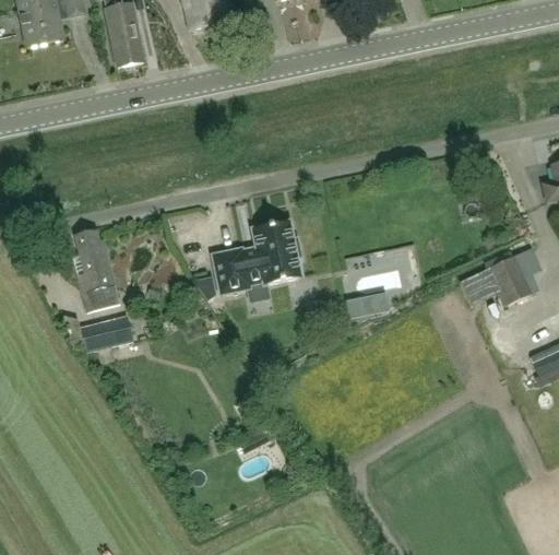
[(18,0),(27,45),(63,38),(59,16),(85,11),(82,0),(18,0)]
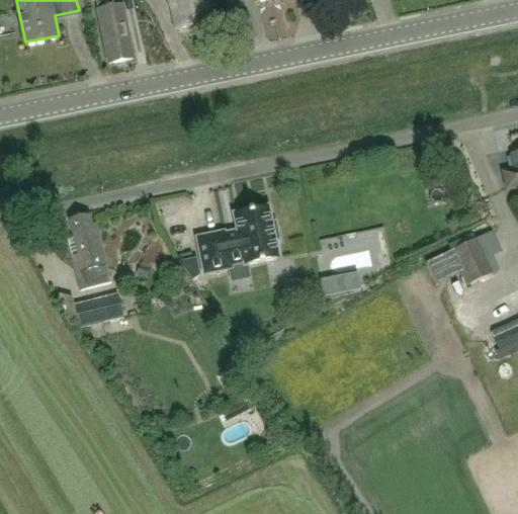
[(97,0),(98,6),(97,6),(109,61),(134,56),(121,1),(120,1),(120,0),(97,0)]
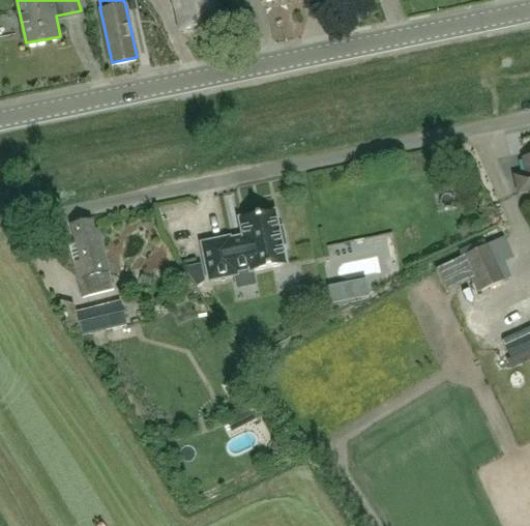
[(174,0),(180,28),(217,20),(212,0),(174,0)]
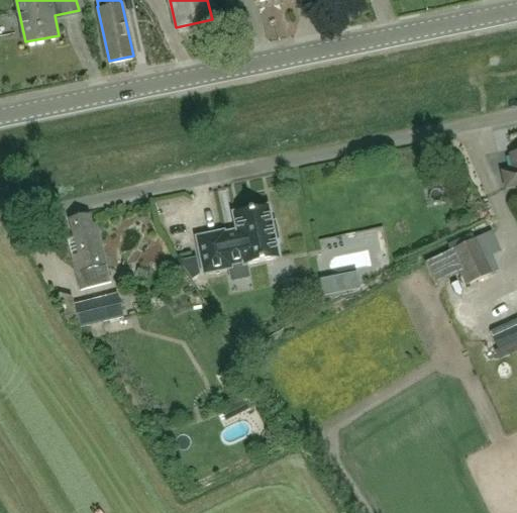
[(516,147),(509,149),(512,166),(501,168),(505,184),(516,181),(516,185),(516,147)]
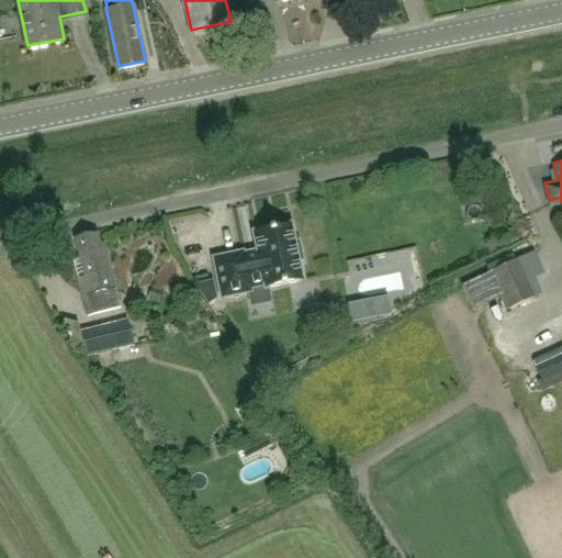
[(266,285),(302,278),(299,258),(303,257),(299,238),(294,240),(291,222),(255,230),(258,249),(244,253),(243,249),(214,256),(222,294),(250,288),(249,279),(263,277),(266,285)]
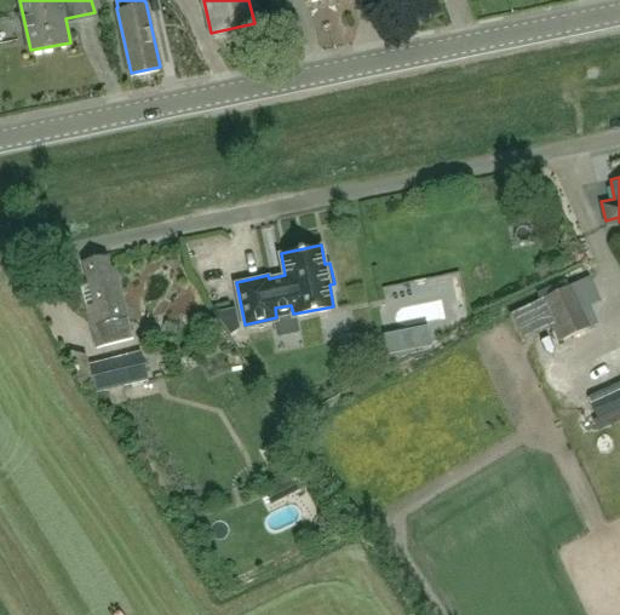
[(107,254),(82,260),(89,282),(80,283),(96,345),(132,335),(114,264),(109,265),(107,254)]
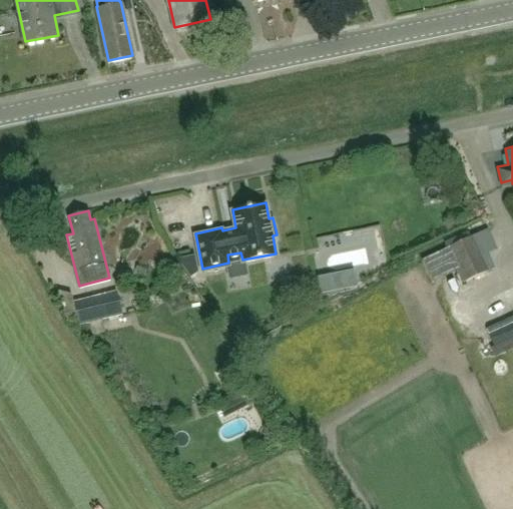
[(380,225),(323,235),(329,268),(374,260),(371,244),(384,242),(380,225)]
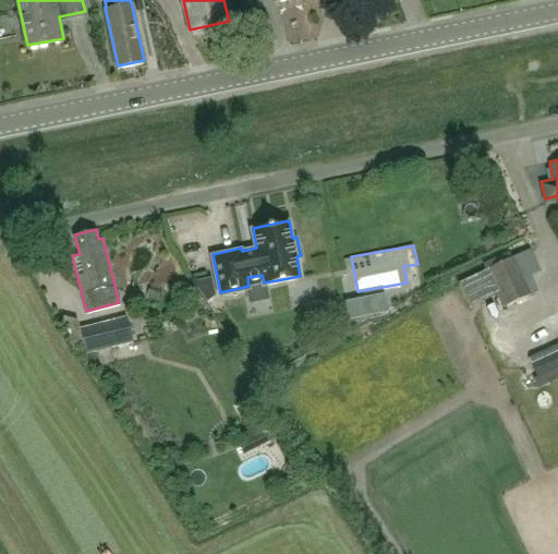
[(502,303),(528,292),(511,255),(485,266),(502,303)]
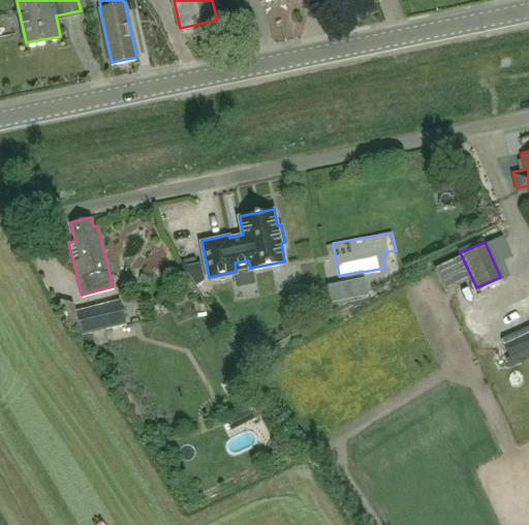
[(291,258),(277,268),(288,284),(303,275),(291,258)]
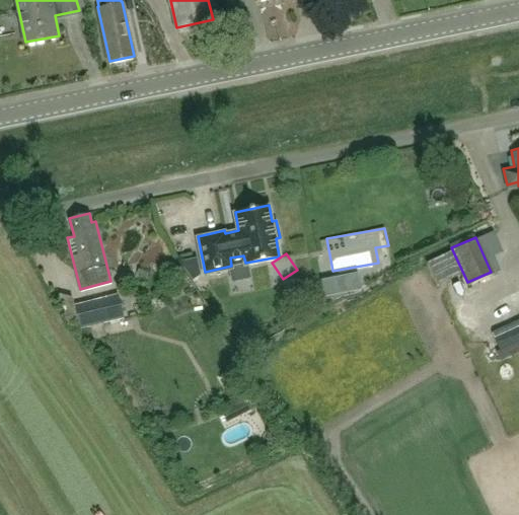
[(344,274),(347,289),(361,286),(358,271),(344,274)]
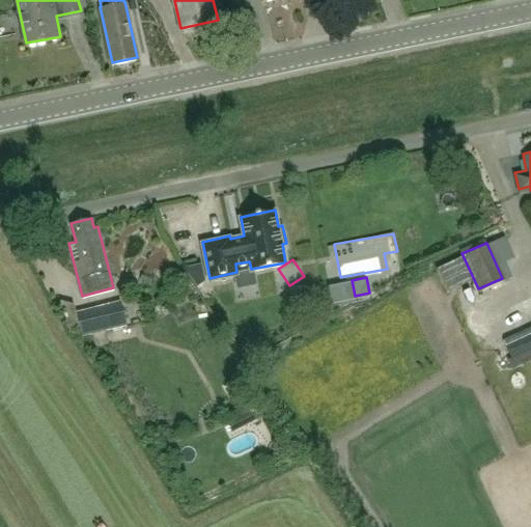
[(119,298),(76,309),(81,333),(126,322),(119,298)]
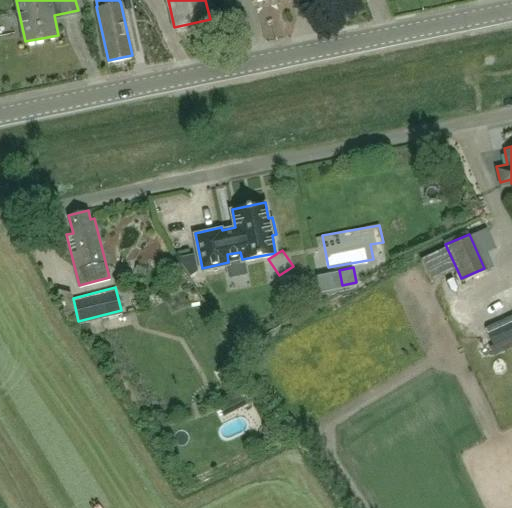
[(497,341),(511,333),(511,315),(490,327),(497,341)]
